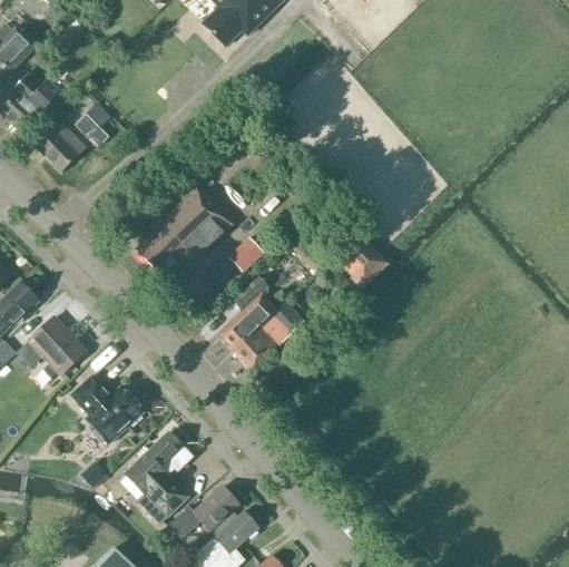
[(56,0),(50,5),(51,15),(58,21),(68,10),(58,0),(56,0)]
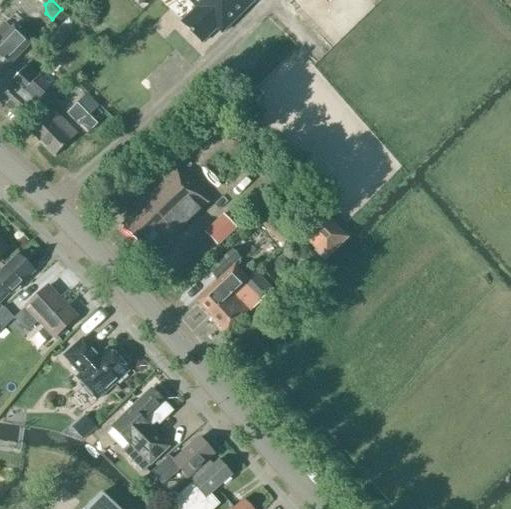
[(190,0),(195,4),(181,19),(182,20),(203,42),(217,27),(222,32),(254,0),(190,0)]
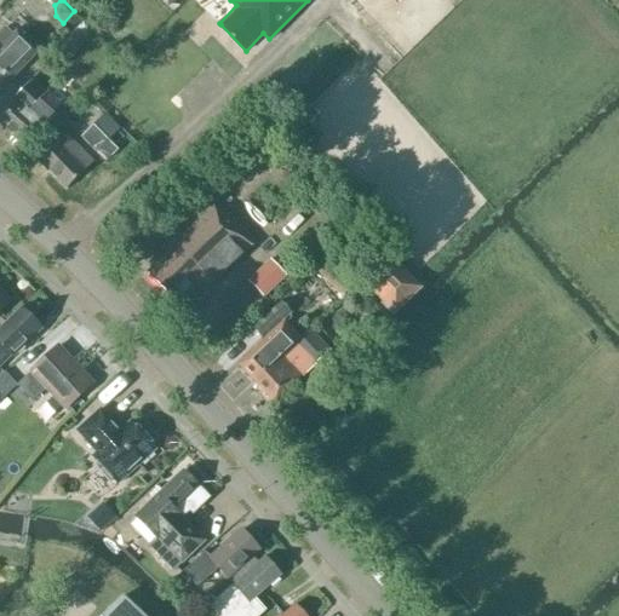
[(40,49),(17,27),(3,41),(0,38),(0,87),(1,90),(40,49)]
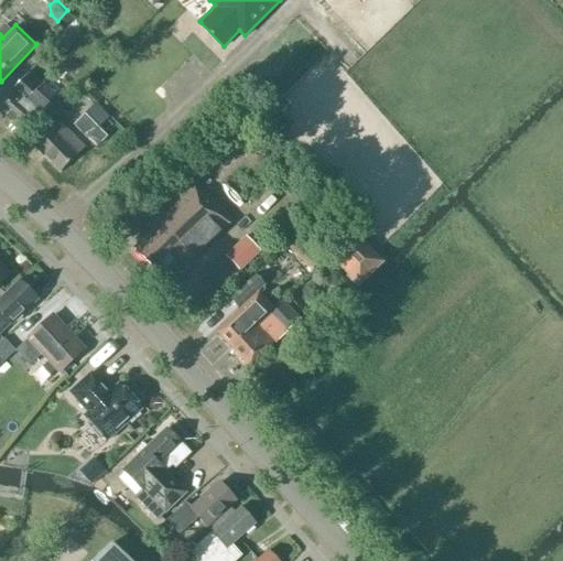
[(43,82),(30,69),(0,100),(0,108),(23,130),(35,117),(43,123),(57,108),(36,89),(43,82)]
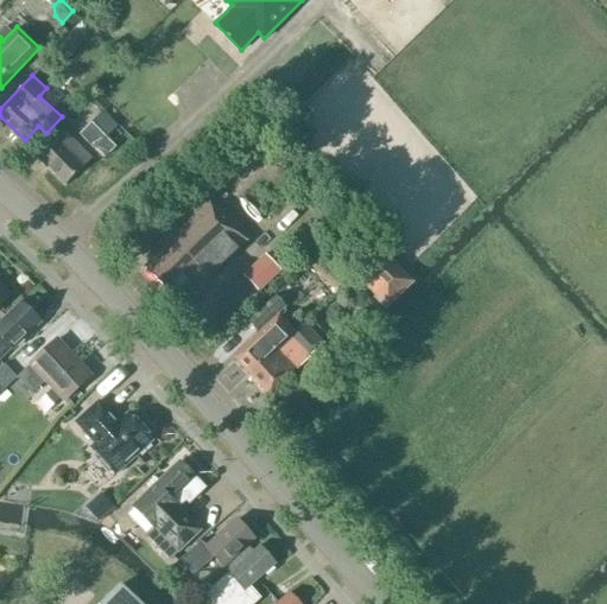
[(105,109),(93,121),(107,135),(119,124),(105,109)]
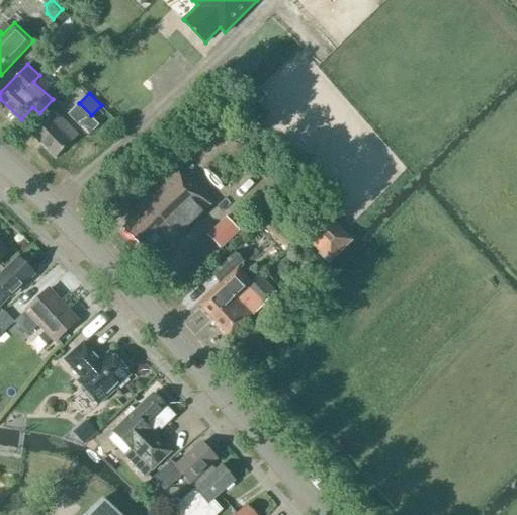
[(89,132),(98,122),(91,115),(79,103),(70,112),(89,132)]
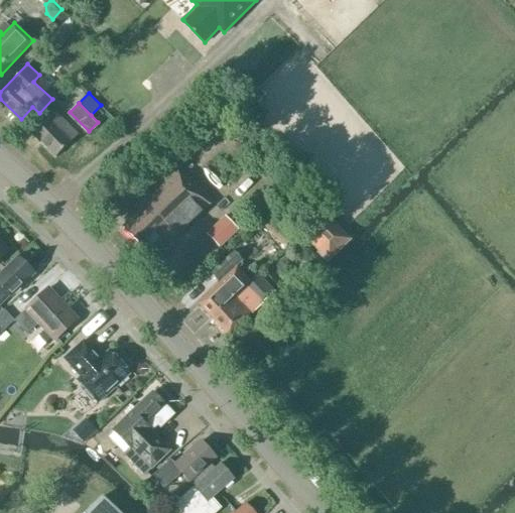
[(56,155),(79,132),(54,109),(32,131),(56,155)]
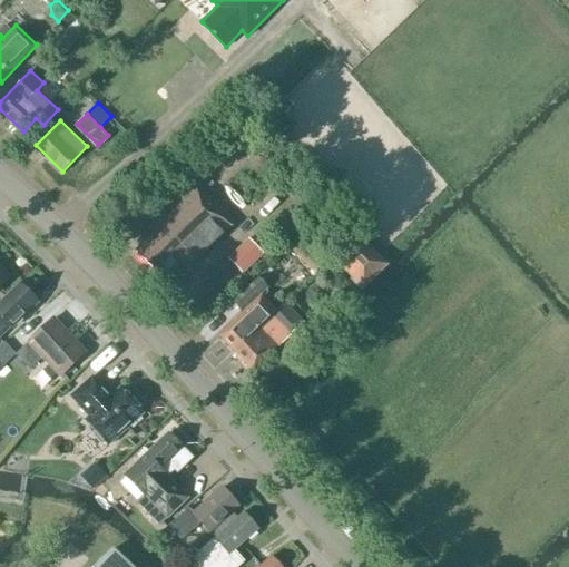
[(177,187),(166,175),(143,198),(153,209),(177,187)]
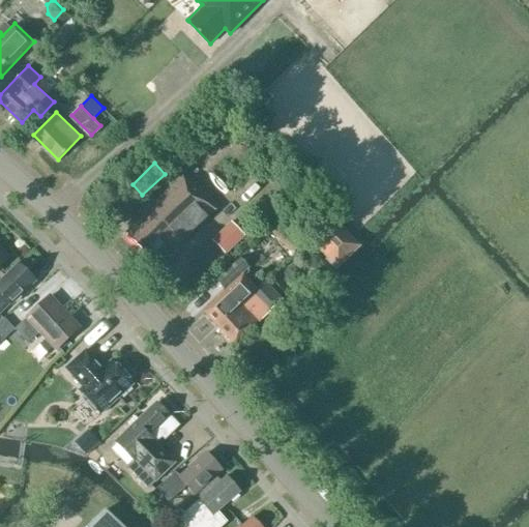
[(127,231),(150,255),(162,266),(178,250),(176,246),(218,205),(194,177),(190,179),(178,167),(136,207),(143,215),(127,231)]
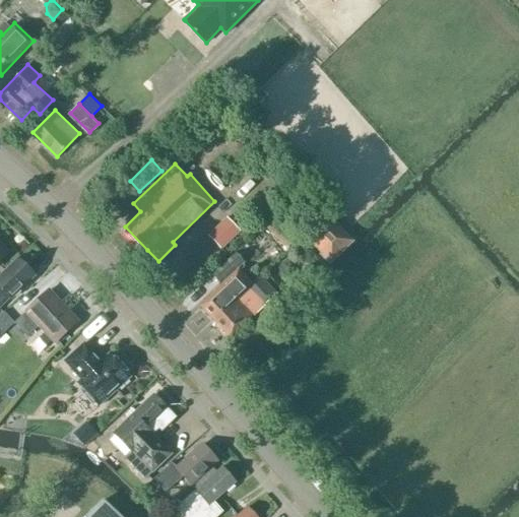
[(221,248),(241,231),(228,215),(208,233),(221,248)]
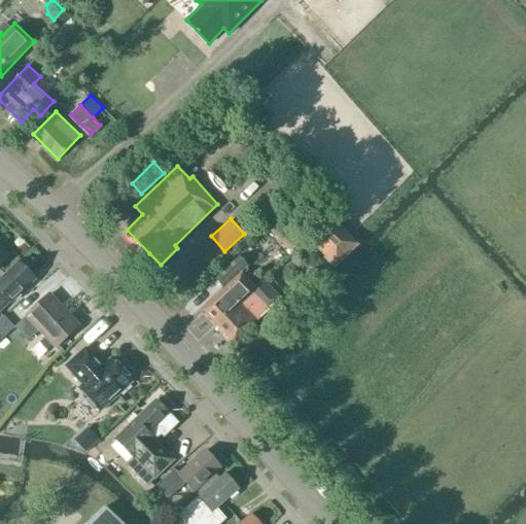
[(331,218),(313,237),(327,252),(324,255),(335,267),(358,244),(331,218)]
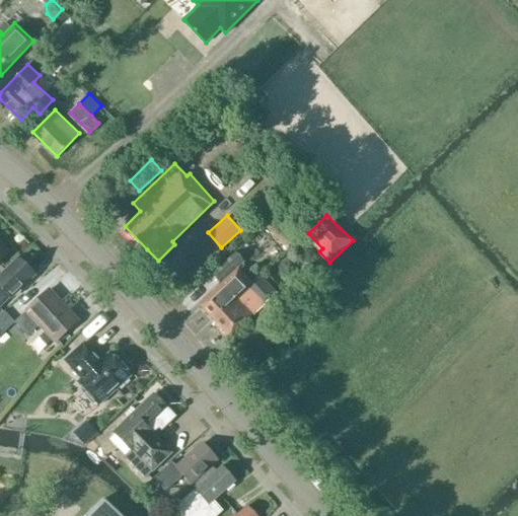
[(286,246),(295,238),(277,217),(268,225),(286,246)]
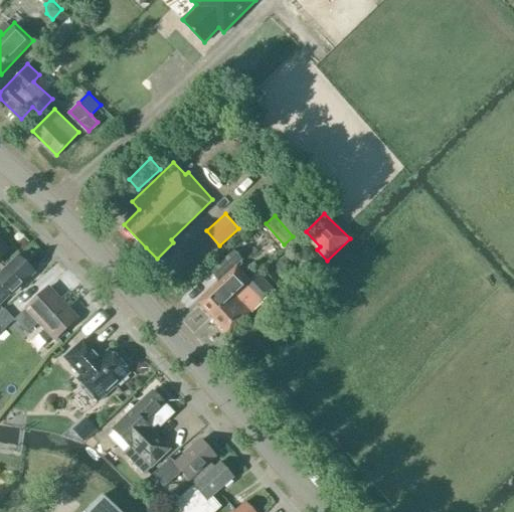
[(0,238),(0,257),(9,248),(0,238)]
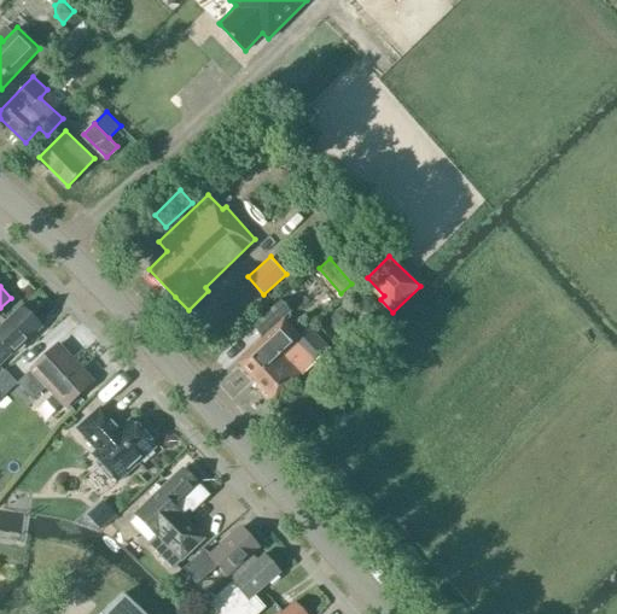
[(260,335),(292,310),(284,299),(251,325),(260,335)]
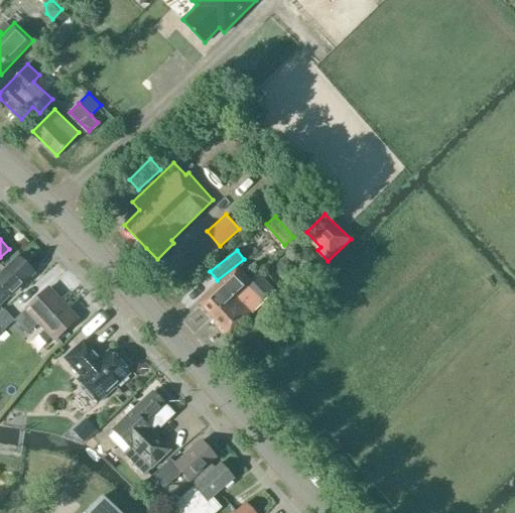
[(35,271),(18,254),(0,272),(0,303),(11,292),(12,294),(35,271)]
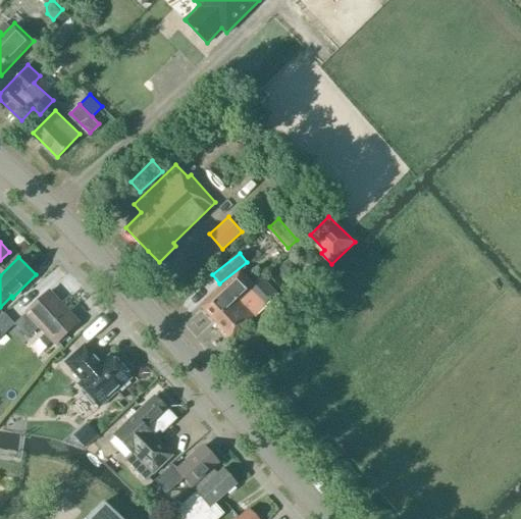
[(217,321),(255,283),(241,267),(225,282),(202,305),(217,321)]
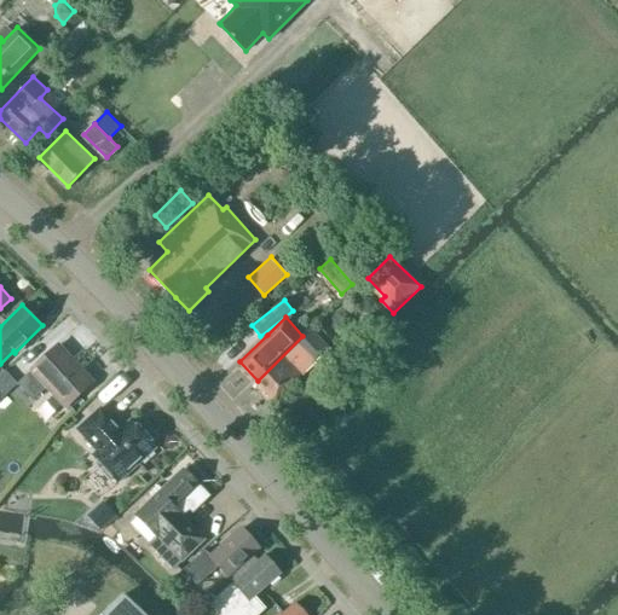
[(258,381),(276,399),(313,363),(329,347),(312,328),(304,334),(258,381)]
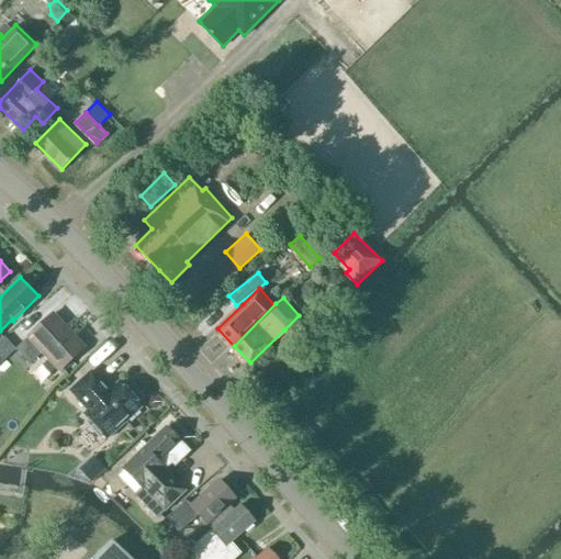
[(85,346),(53,312),(27,336),(17,347),(30,361),(42,350),(58,370),(85,346)]
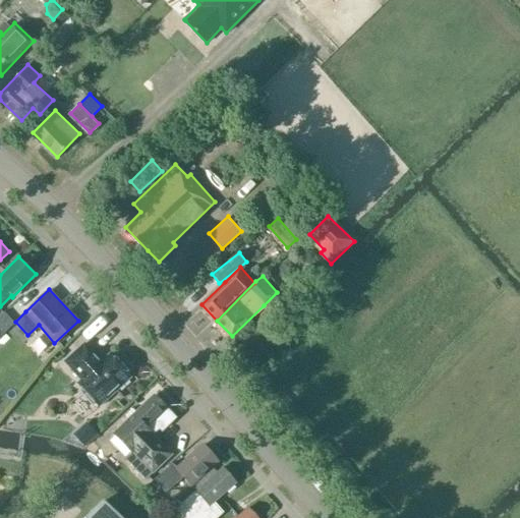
[(277,292),(264,305),(276,318),(289,304),(277,292)]
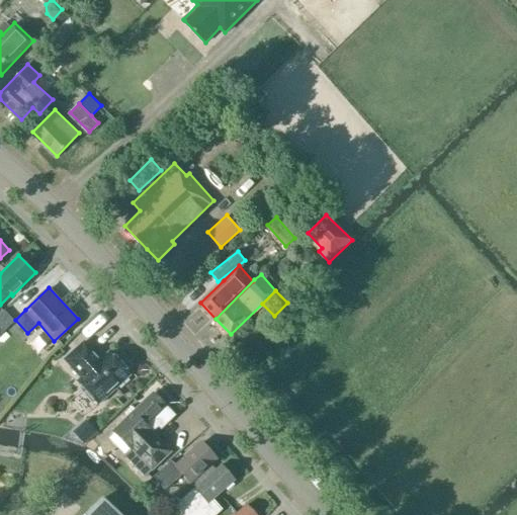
[(101,358),(84,340),(65,358),(82,376),(78,379),(87,390),(87,394),(93,401),(97,401),(99,403),(131,373),(109,351),(101,358)]
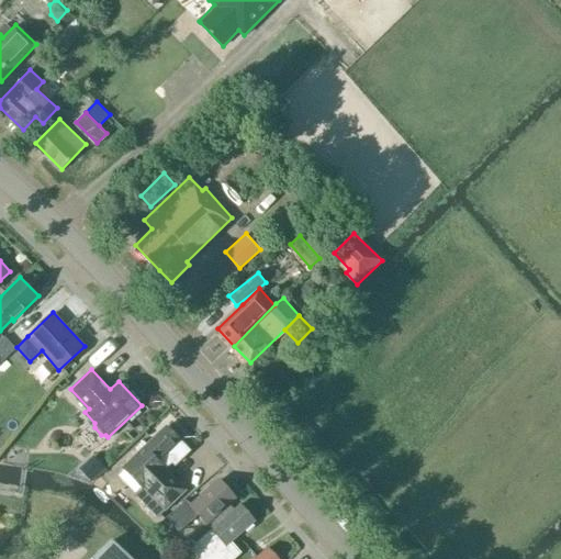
[(126,462),(124,466),(144,485),(135,493),(157,515),(165,509),(181,493),(186,489),(166,467),(172,460),(176,464),(190,449),(166,425),(126,462)]
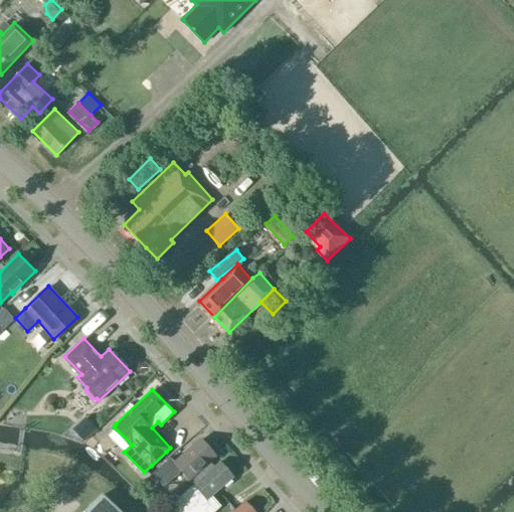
[(193,483),(214,464),(210,460),(216,455),(201,438),(175,461),(171,457),(153,473),(164,486),(181,471),(189,480),(190,480),(193,483)]
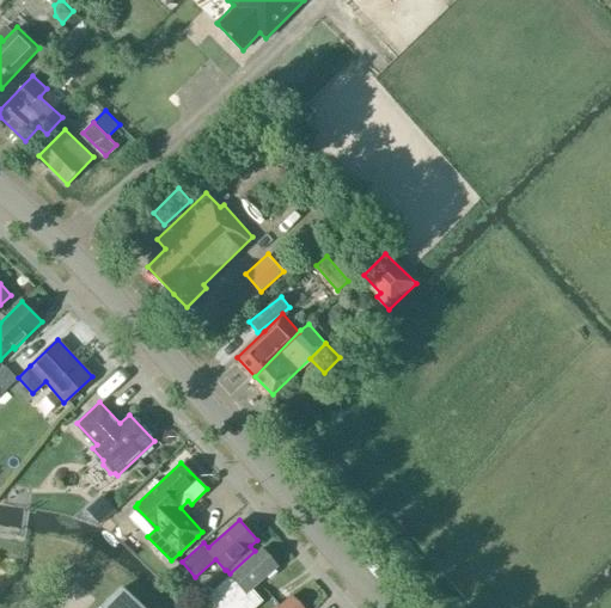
[(230,573),(205,596),(215,607),(248,607),(261,597),(251,588),(277,565),(262,547),(256,553),(255,551),(230,573)]
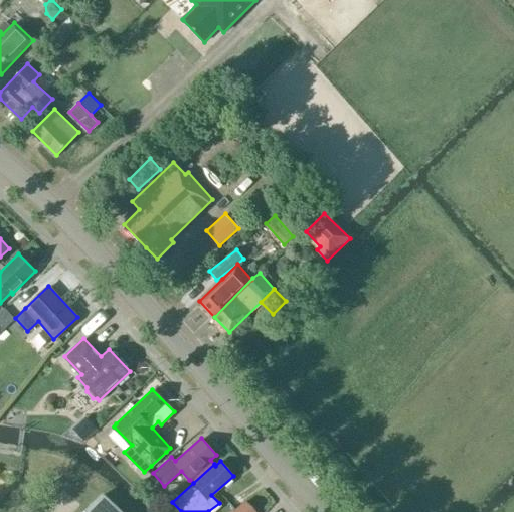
[(121,511),(102,494),(84,511),(121,511)]
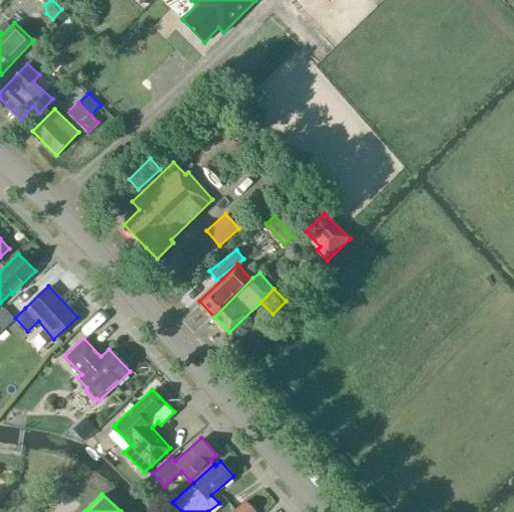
[(230,511),(257,511),(244,499),(230,511)]
